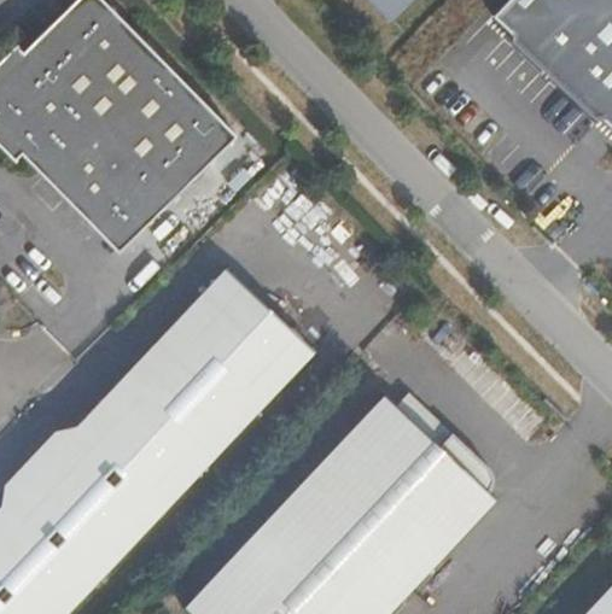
[(243,135),(103,0),(83,0),(28,57),(19,48),(0,66),(0,151),(11,162),(19,153),(120,255),(243,135)]
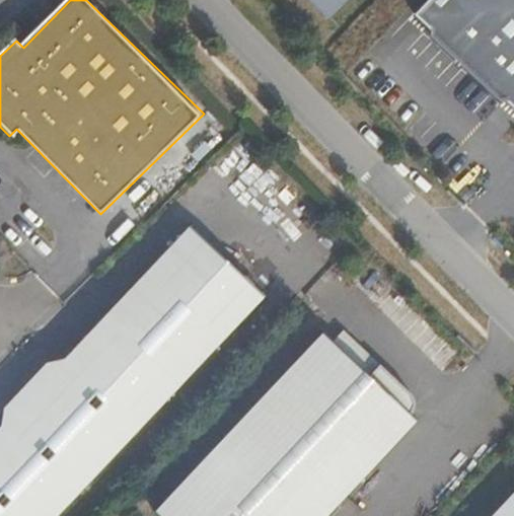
[(302,0),(327,24),(352,0),(302,0)]
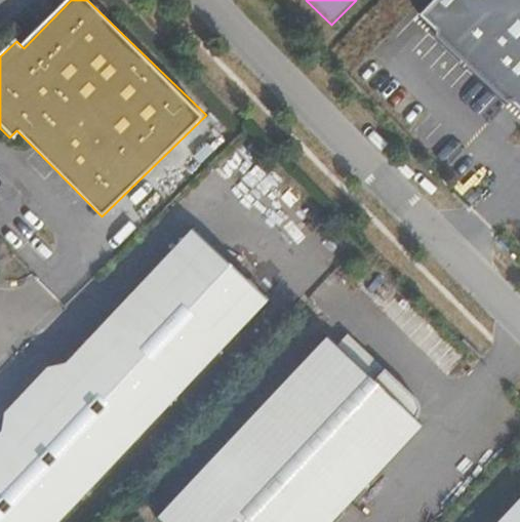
[(519,0),(435,0),(418,18),(519,113),(519,0)]
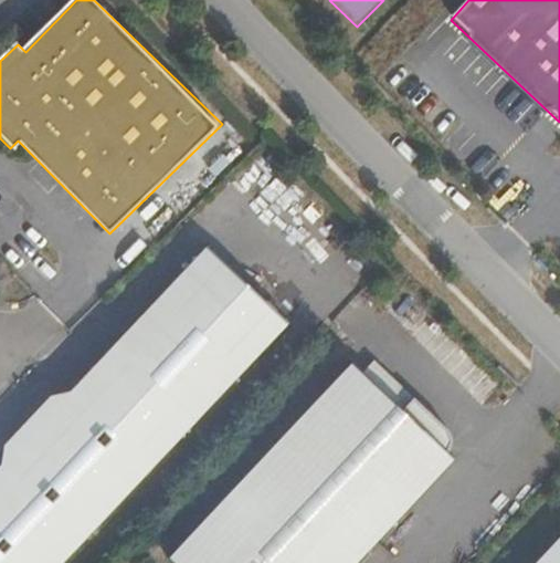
[(291,321),(209,242),(186,268),(267,345),(291,321)]
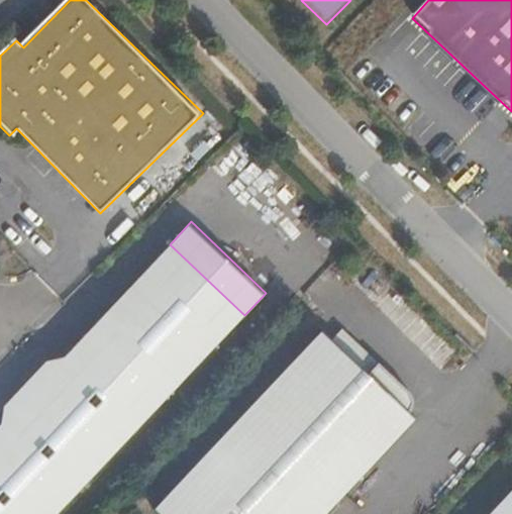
[(127,439),(244,315),(170,244),(66,356),(47,358),(127,439)]
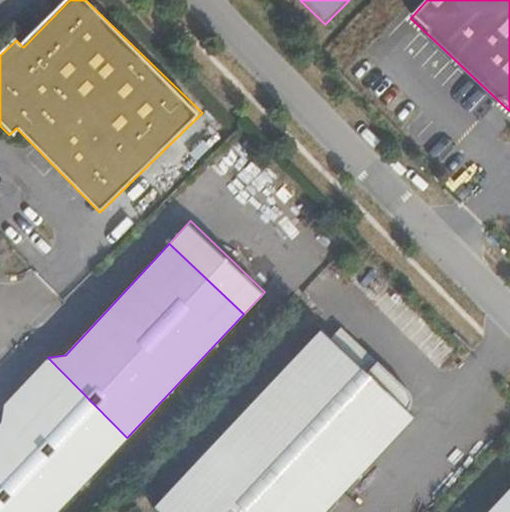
[(377,364),(341,330),(331,340),(366,375),(377,364)]
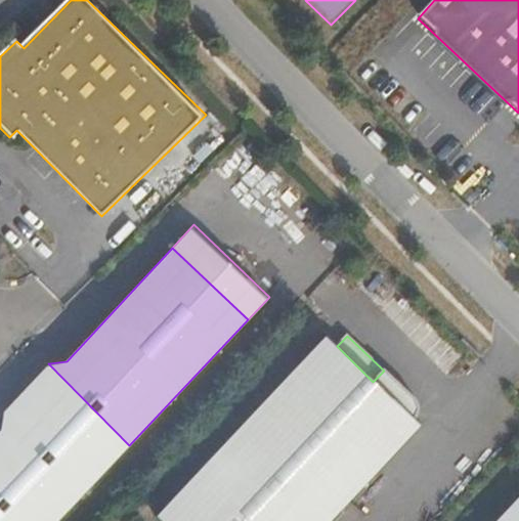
[(333,520),(421,426),(416,421),(419,414),(419,405),(416,401),(384,371),(373,382),(337,346),(326,337),(156,517),(159,520),(333,520)]
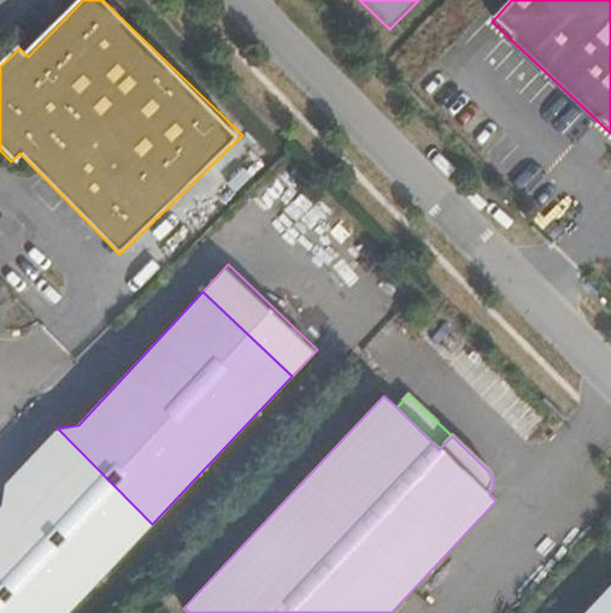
[(68,612),(152,524),(57,428),(57,446),(35,454),(29,478),(9,479),(7,500),(0,507),(0,612),(68,612)]
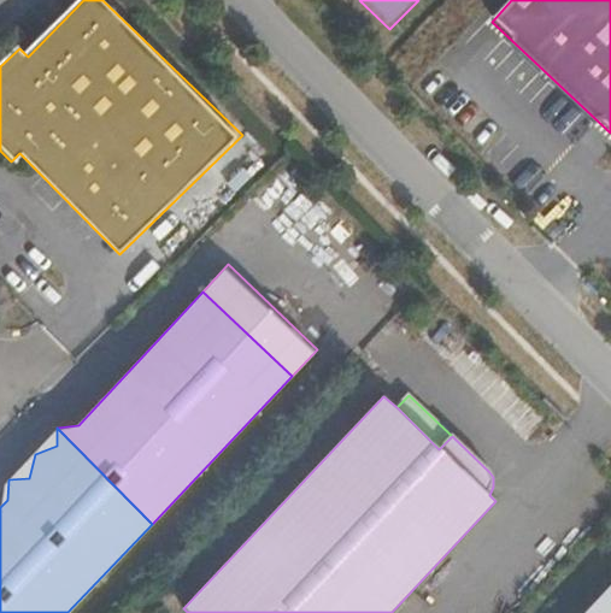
[(610,596),(595,612),(610,612),(610,596)]
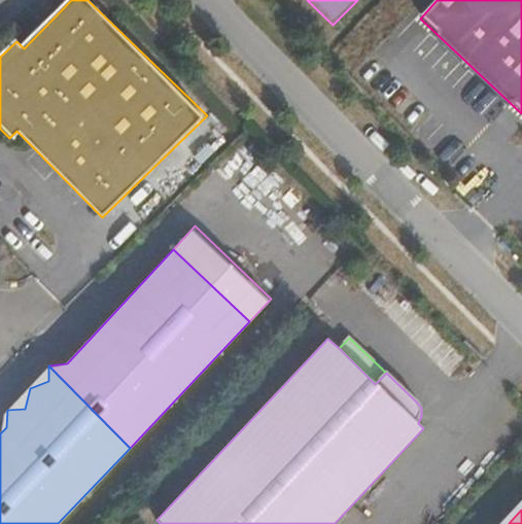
All buildings are outlined.
